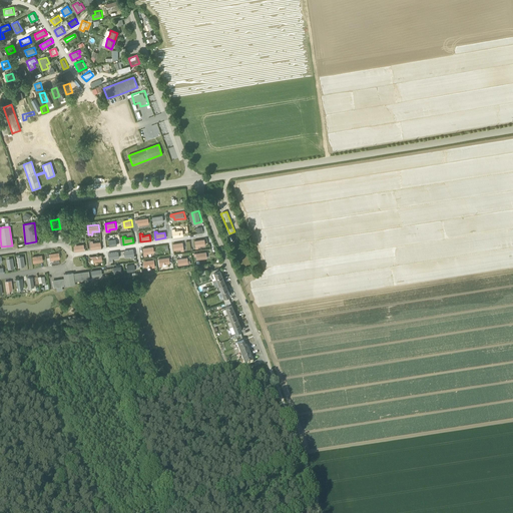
[(197,245),(204,244),(204,239),(194,240),(195,248),(198,248),(197,245)]
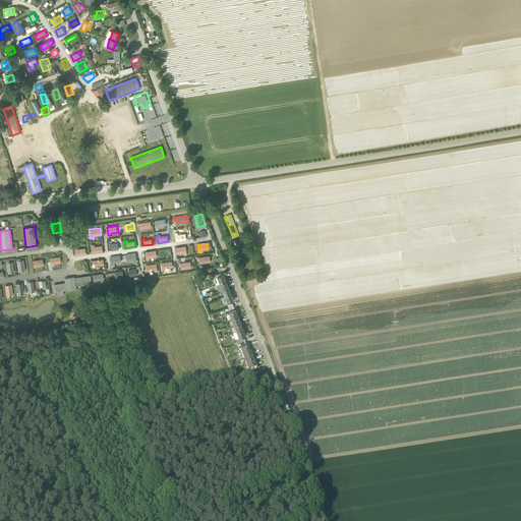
[(103,251),(102,246),(95,247),(94,244),(92,245),(93,252),(103,251)]
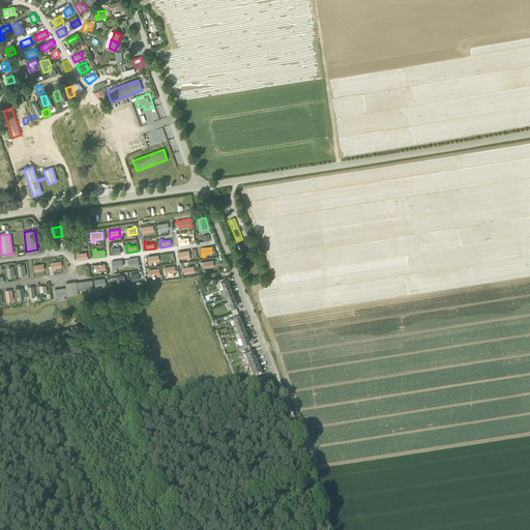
[(87,258),(86,253),(79,254),(78,251),(76,252),(77,260),(87,258)]
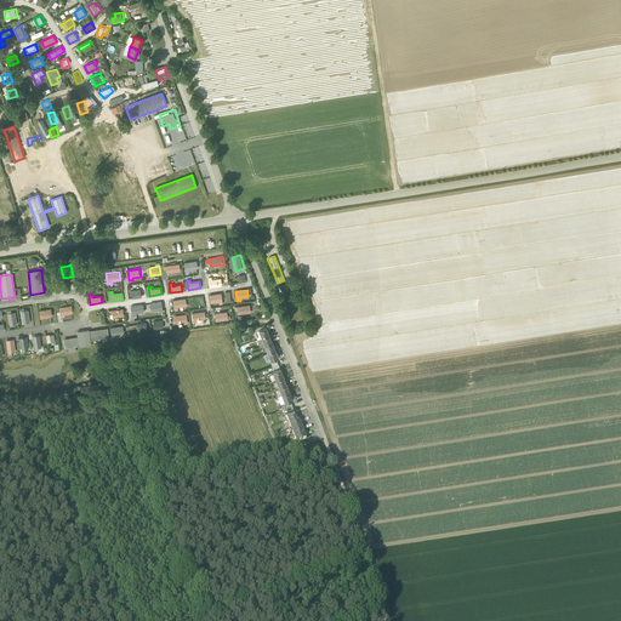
[(210,295),(210,302),(218,301),(218,305),(222,303),(221,294),(210,295)]
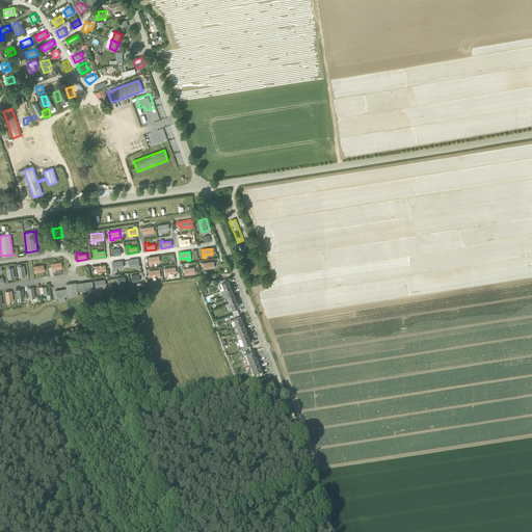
[(152,263),(159,262),(159,256),(148,258),(149,266),(152,265),(152,263)]
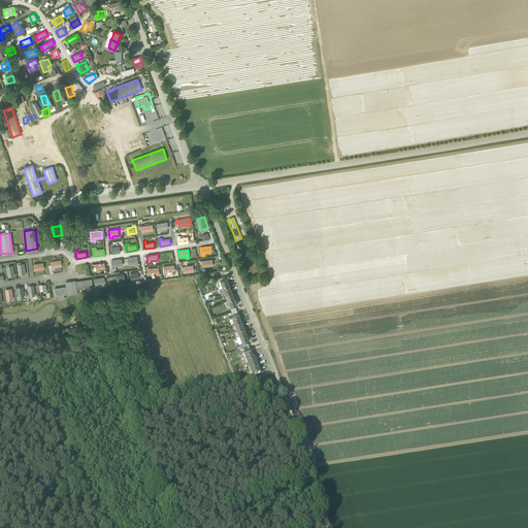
[(127,258),(128,264),(135,263),(135,265),(138,265),(137,257),(127,258)]
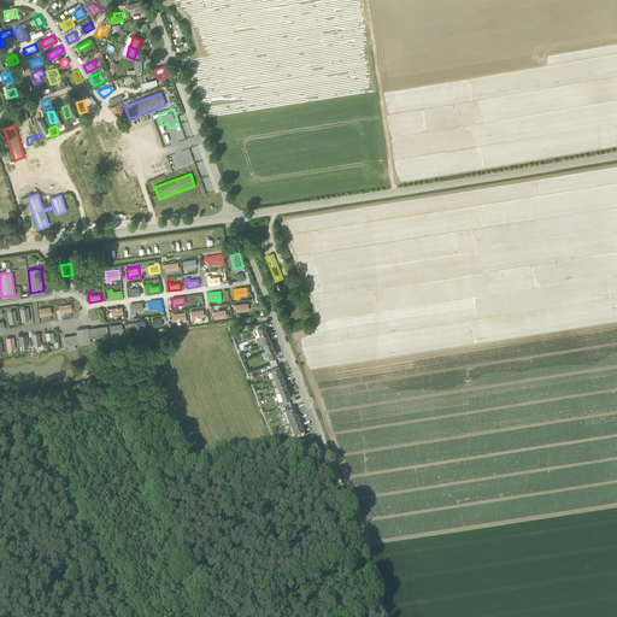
[(72,303),(60,305),(62,313),(74,311),(72,303)]
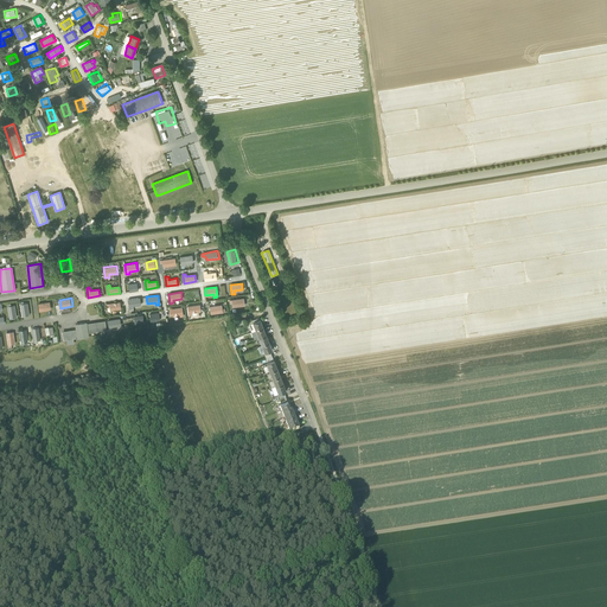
[(132,306),(140,305),(139,298),(128,299),(129,308),(133,308),(132,306)]
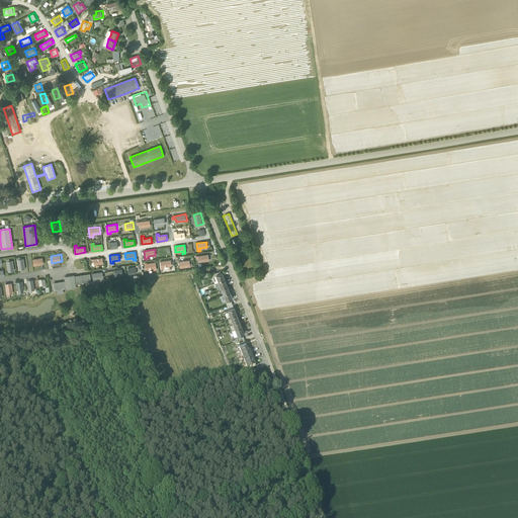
[(32,259),(33,265),(45,264),(44,257),(32,259)]
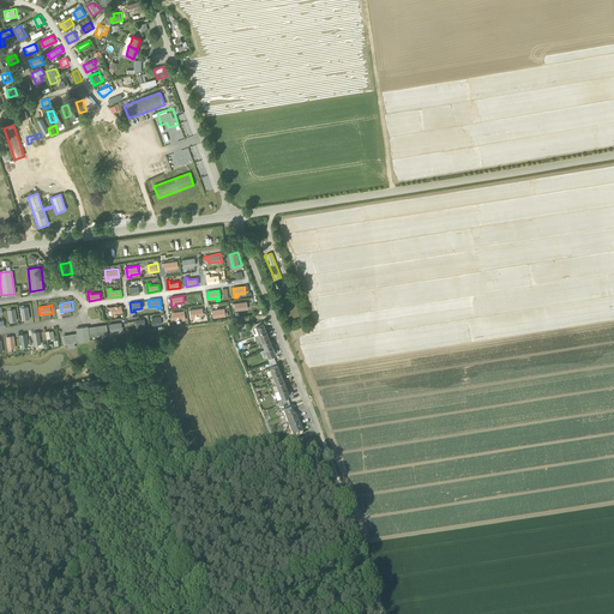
[(193,315),(203,314),(202,308),(190,309),(191,319),(194,319),(193,315)]
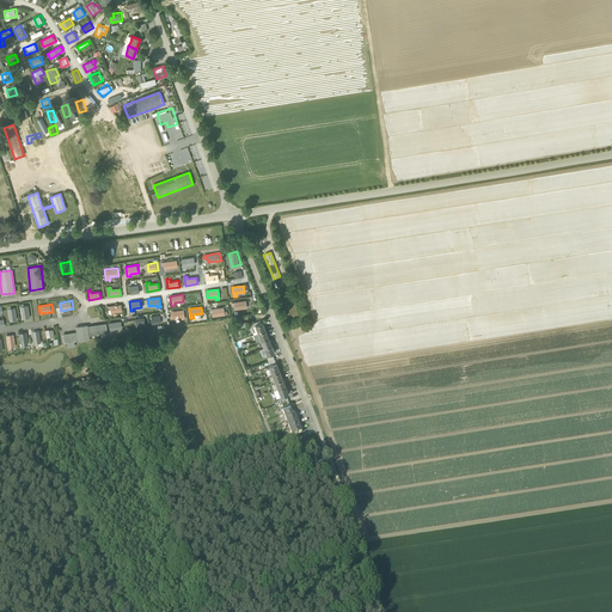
[(171,311),(171,318),(181,316),(182,319),(184,319),(183,310),(171,311)]
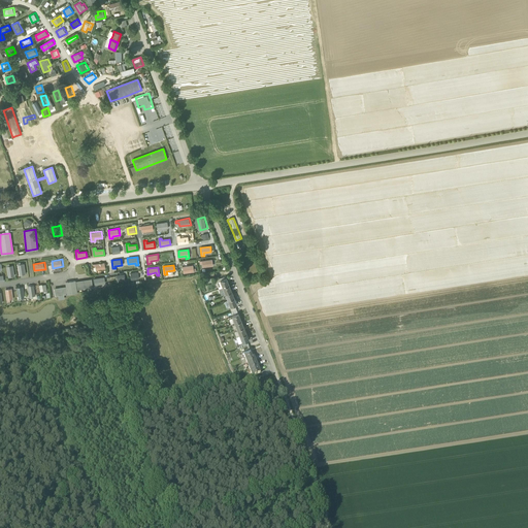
[(97,284),(105,283),(104,276),(94,278),(95,287),(98,286),(97,284)]
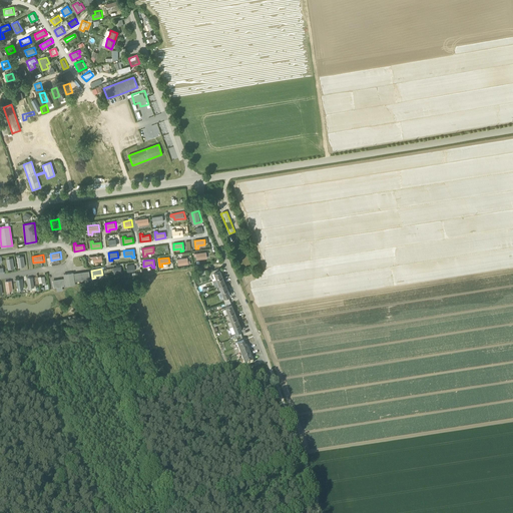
[(213,273),(216,279),(222,277),(219,270),(213,273)]
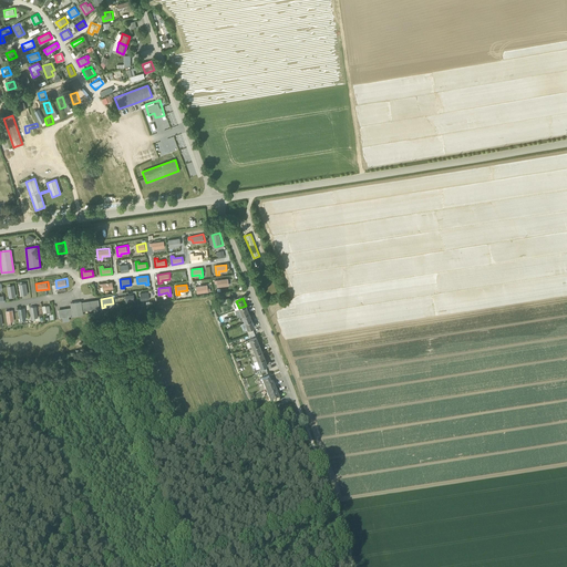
[(98,300),(81,302),(82,310),(99,308),(98,300)]
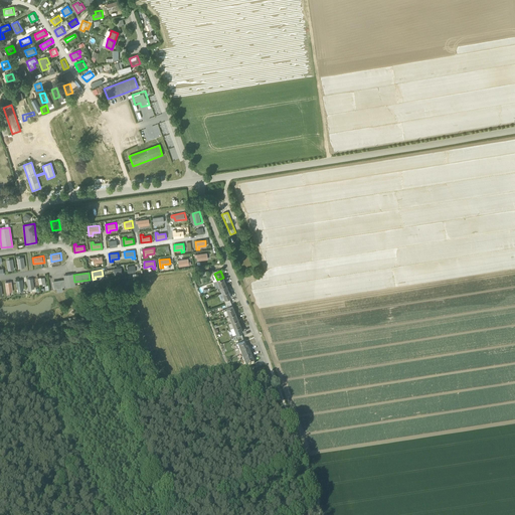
[(64,275),(64,280),(65,286),(74,285),(74,282),(73,275),(73,274),(64,275)]
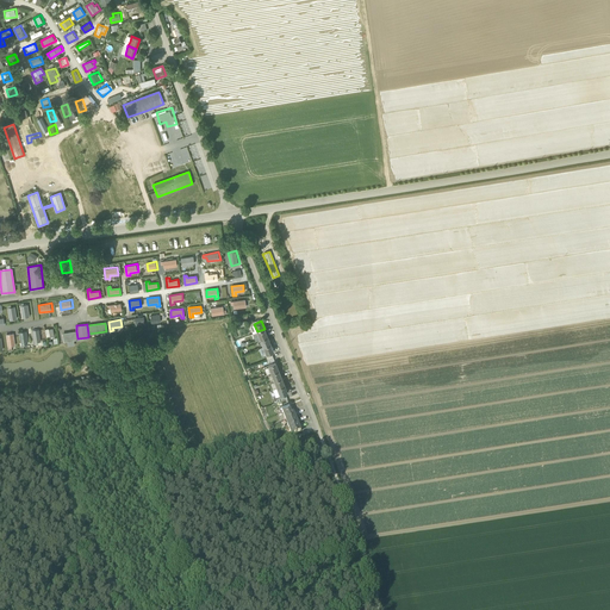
[(267,336),(265,329),(257,331),(260,340),(267,336)]
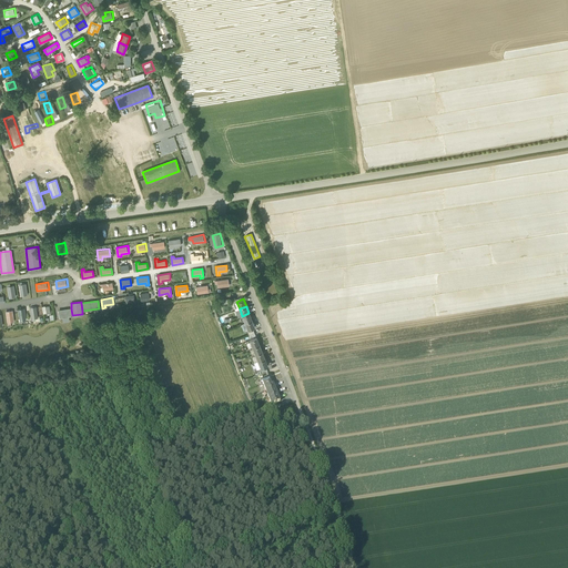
[(252,320),(249,313),(242,316),(245,323),(252,320)]
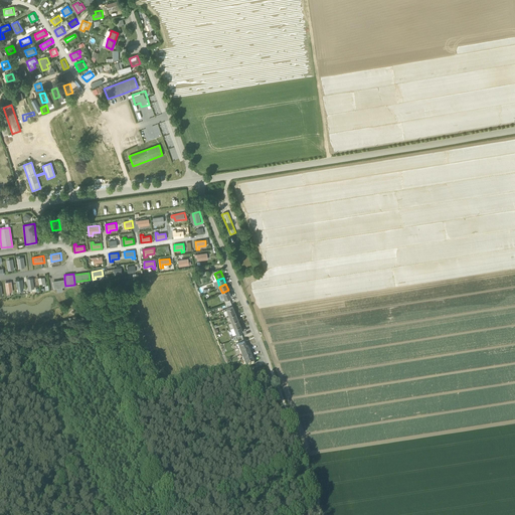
[(230,297),(228,290),(222,293),(224,299),(230,297)]
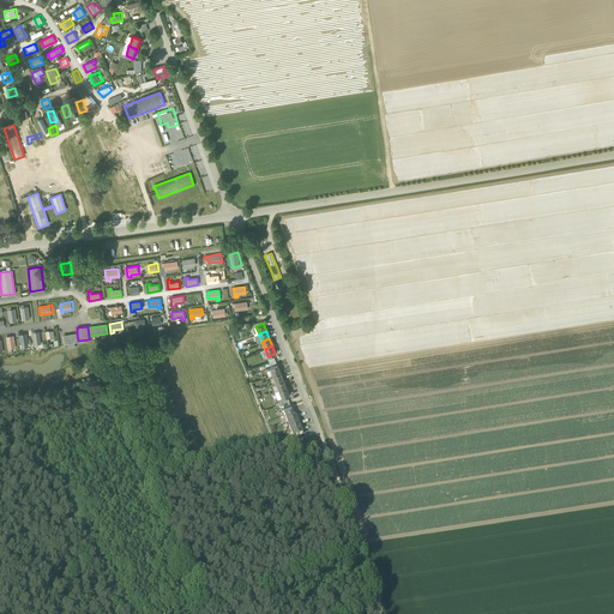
[(270,369),(272,375),(280,372),(277,365),(270,367),(270,369)]
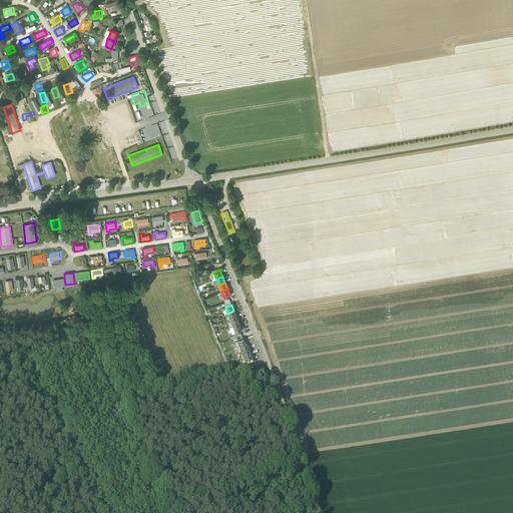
[(236,318),(233,311),(227,314),(228,315),(230,320),(236,318)]
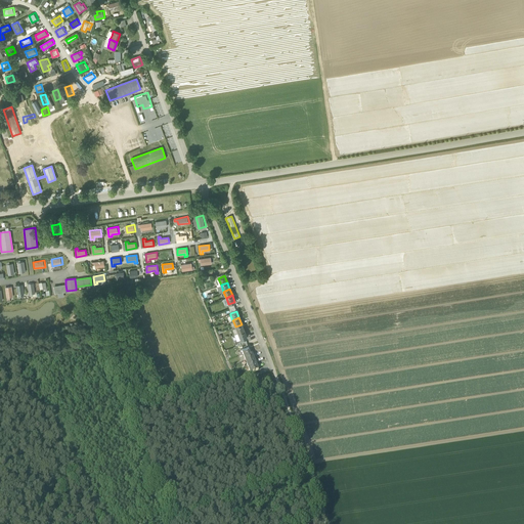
[(245,331),(242,324),(235,326),(235,328),(237,333),(245,331)]
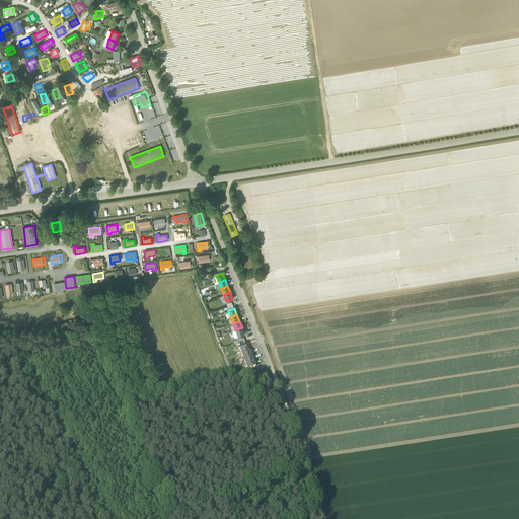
[(244,334),(242,327),(235,329),(238,337),(244,334)]
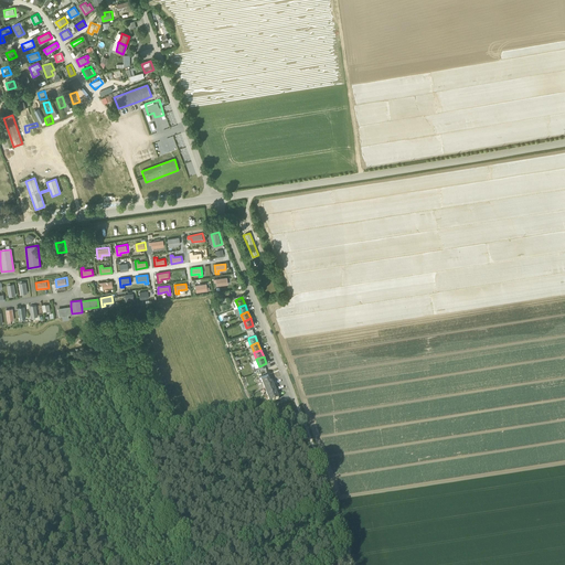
[(259,376),(262,383),(270,380),(268,373),(259,376)]
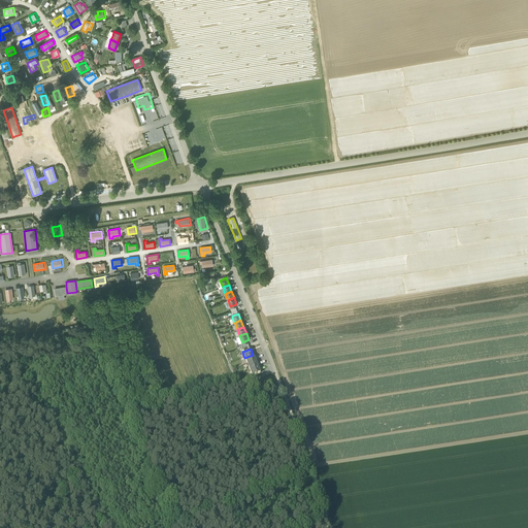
[(255,361),(253,355),(244,358),(248,364),(255,361)]
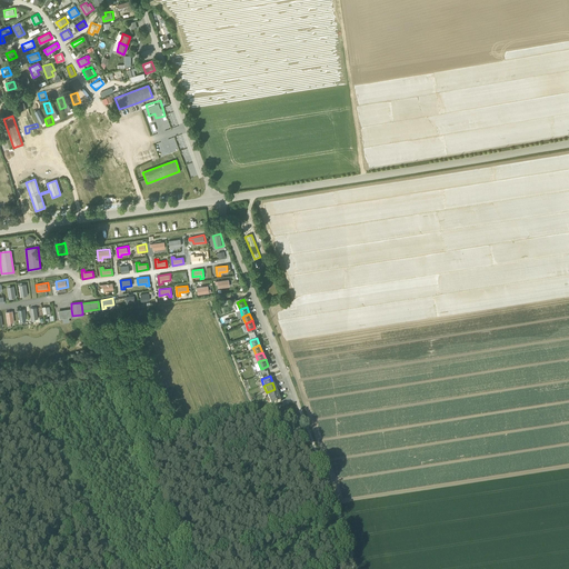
[(278,396),(275,389),(267,392),(269,399),(278,396)]
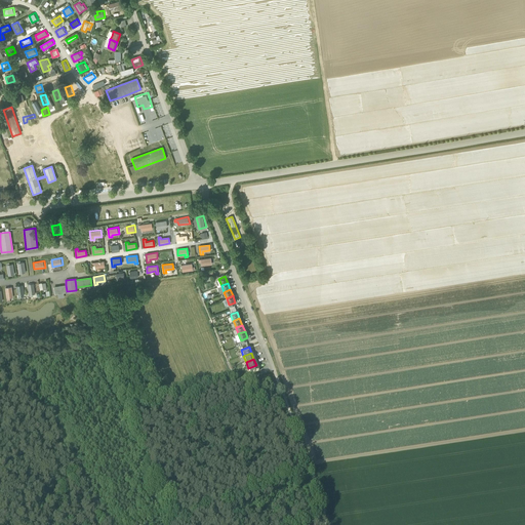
[(258,371),(256,365),(248,368),(250,374),(258,371)]
